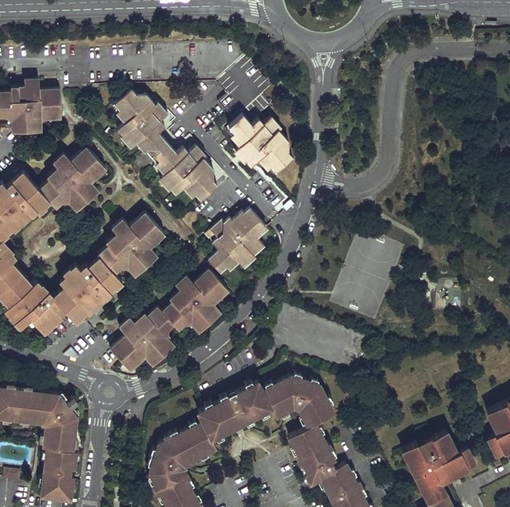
[(25,92),(39,92),(39,81),(25,81),(25,89),(25,92)]
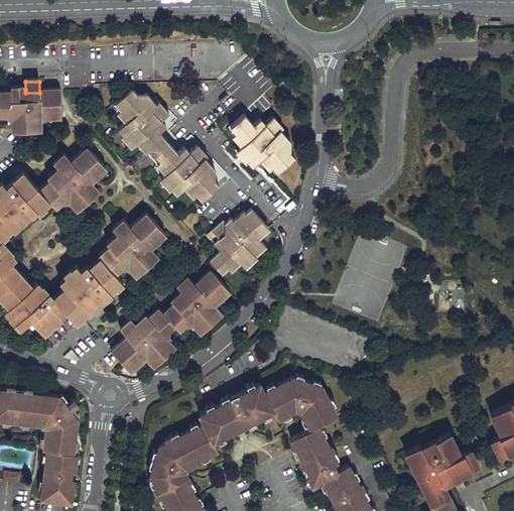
[(0,119),(11,119),(11,132),(26,132),(26,135),(40,135),(40,122),(47,122),(51,119),(54,122),(61,122),(60,92),(39,93),(25,93),(25,90),(11,90),(11,94),(0,94),(0,119)]
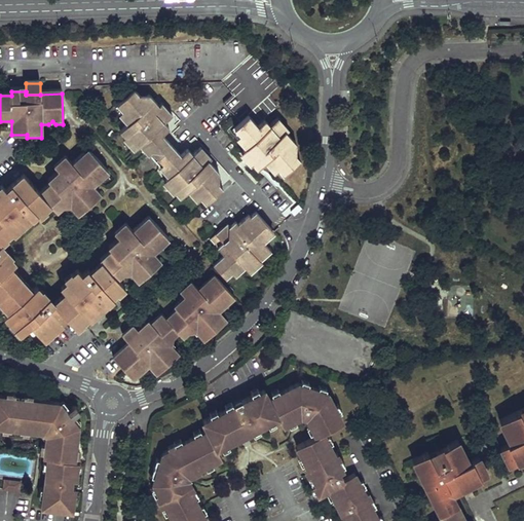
[(136,92),(119,108),(128,118),(124,122),(129,127),(123,134),(129,141),(126,143),(131,149),(134,146),(139,151),(141,148),(146,154),(147,155),(149,156),(150,156),(151,156),(152,157),(154,156),(155,155),(167,143),(163,139),(171,133),(165,125),(171,120),(164,114),(162,116),(158,112),(160,109),(151,99),(145,104),(136,92)]
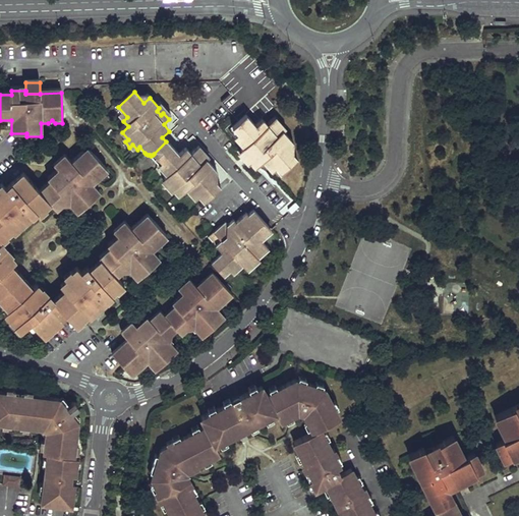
[(163,113),(169,119),(172,117),(162,106),(159,108),(157,111),(161,115),(163,113)]
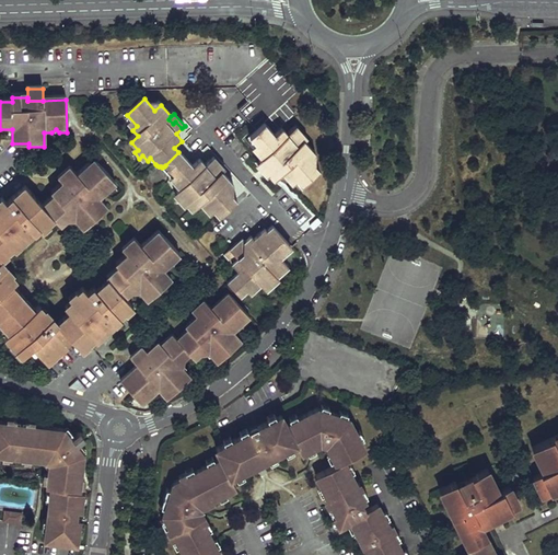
[(282,173),(287,178),(291,175),(301,186),(318,170),(307,160),(314,153),(305,143),(309,140),(298,128),(289,137),(283,129),(276,136),(265,123),(250,137),(260,150),(257,152),(262,158),(268,164),(272,160),(278,166),(269,173),(275,180),(282,173)]
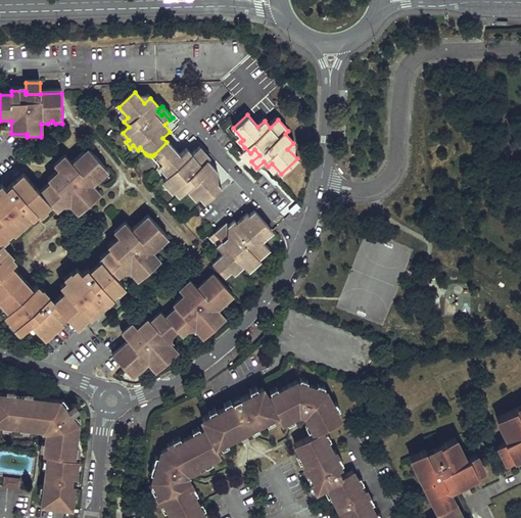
[(167,142),(154,154),(163,166),(178,153),(167,142)]
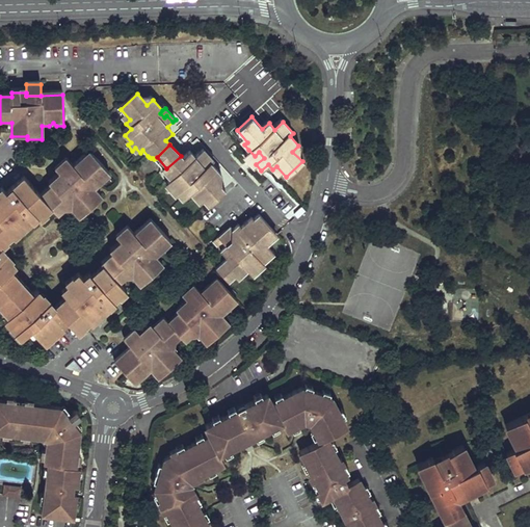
[(255,156),(248,150),(242,155),(253,167),(256,164),(264,158),(259,152),(255,156)]
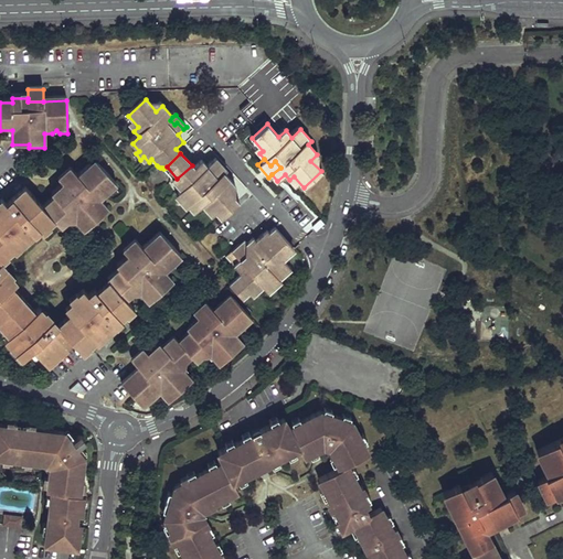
[(0,311),(19,294),(13,288),(18,283),(12,278),(11,279),(6,272),(9,270),(3,264),(14,254),(17,255),(41,233),(42,234),(55,223),(61,229),(71,221),(80,230),(93,219),(96,223),(108,212),(99,202),(105,196),(106,192),(110,192),(116,186),(95,163),(78,179),(66,190),(64,186),(51,199),(53,201),(43,210),(27,190),(8,206),(13,213),(7,218),(1,213),(0,214),(0,311)]
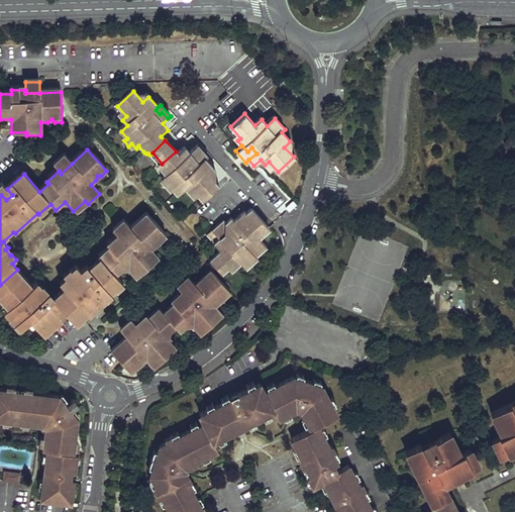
[(204,164),(206,162),(208,160),(199,149),(197,151),(202,158),(200,159),(204,164)]
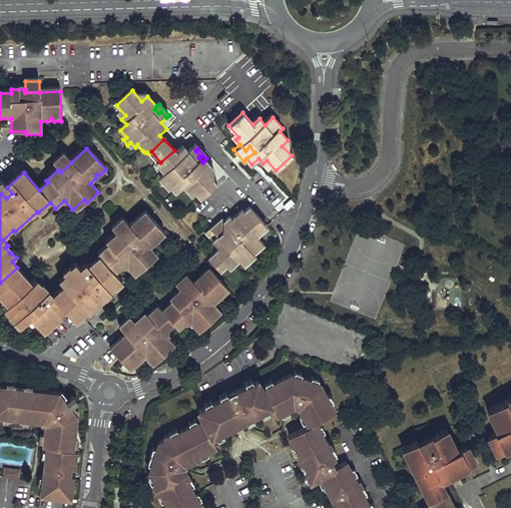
[(160,162),(157,165),(165,175),(162,178),(167,183),(164,186),(169,192),(172,190),(177,195),(184,188),(189,193),(192,191),(201,201),(218,186),(208,176),(214,171),(204,160),(202,162),(198,157),(200,156),(195,150),(190,154),(185,149),(178,155),(174,150),(160,162)]
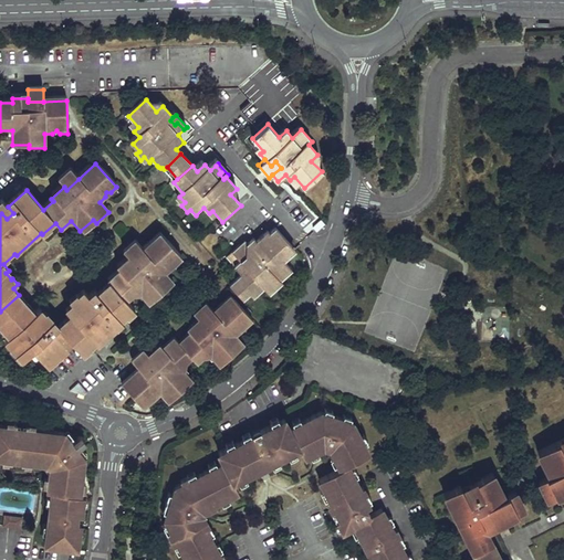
[(66,190),(79,179),(70,170),(58,180),(64,187),(66,190)]
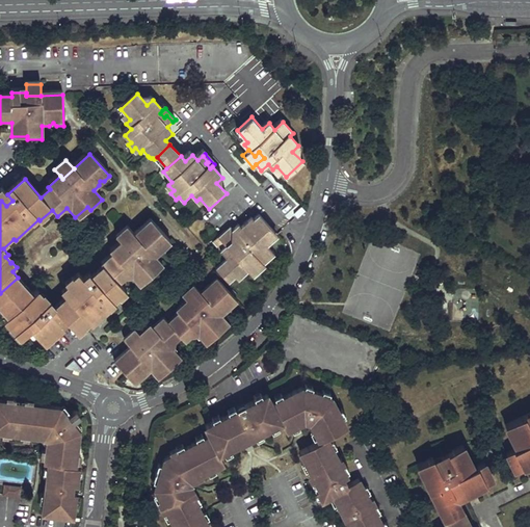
[(267,173),(264,179),(276,186),(280,180),(267,173)]
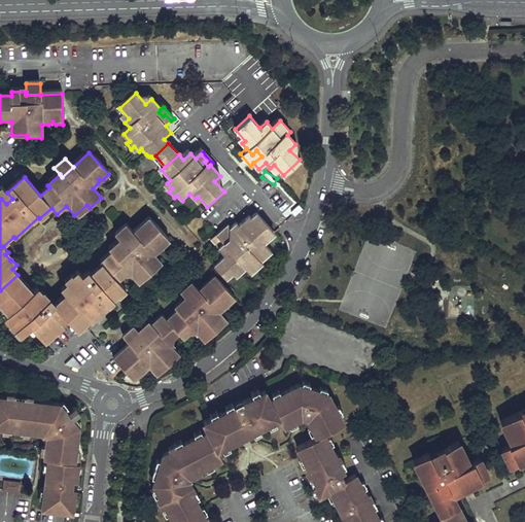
[(3,188),(0,190),(0,200),(1,199),(6,204),(12,199),(7,193),(3,188)]
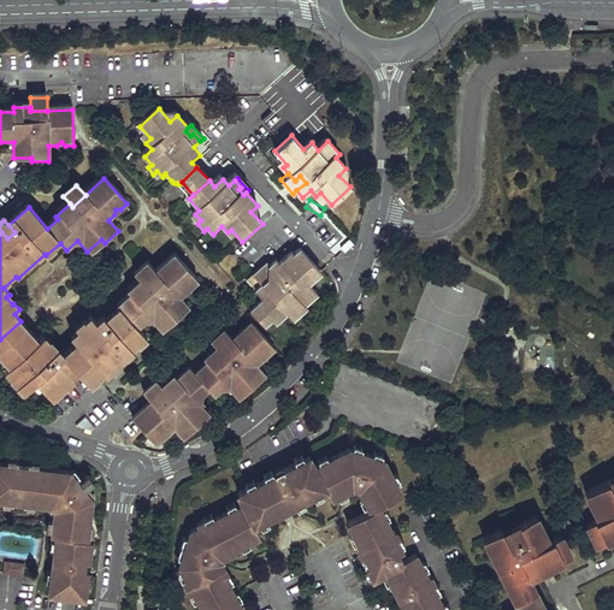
[(261,271),(247,284),(263,301),(251,313),(265,330),(278,317),(281,320),(287,314),(289,318),(295,312),(300,317),(307,309),(306,307),(318,296),(308,286),(316,279),(313,276),(318,271),(302,252),(295,258),(294,255),(281,266),(277,264),(271,270),(272,272),(267,277),(261,271)]
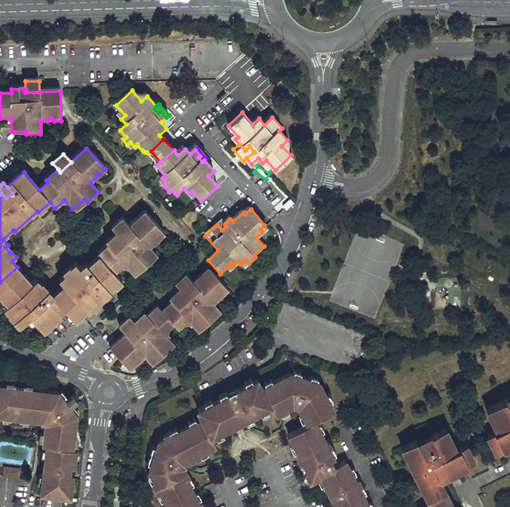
[(27,278),(5,297),(8,300),(6,302),(10,307),(6,311),(11,316),(9,318),(19,329),(30,319),(43,335),(67,313),(74,322),(87,311),(89,314),(95,308),(93,306),(99,301),(94,296),(99,291),(106,298),(111,293),(110,291),(121,281),(115,274),(124,266),(133,275),(144,265),(145,267),(156,258),(148,248),(154,243),(154,239),(158,239),(164,234),(145,212),(129,227),(118,236),(115,234),(104,244),(106,247),(98,255),(99,256),(88,267),(86,265),(81,269),(76,264),(64,275),(66,277),(60,282),(65,287),(53,298),(48,292),(46,294),(40,287),(42,285),(37,280),(33,284),(27,278)]
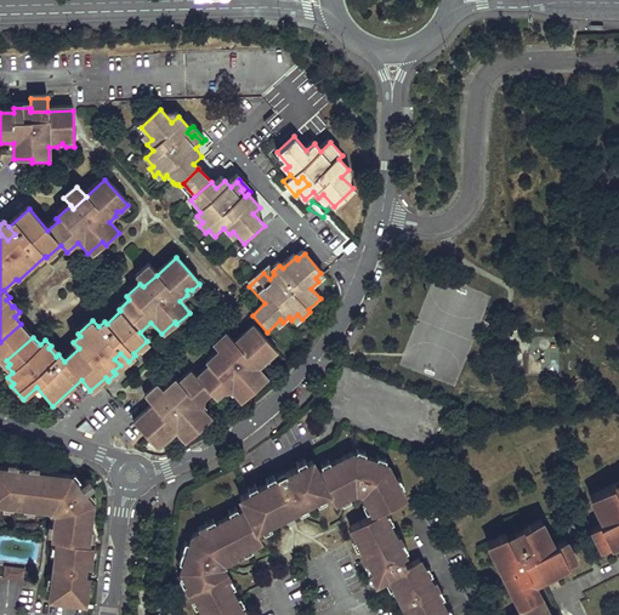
[(143,286),(157,275),(148,267),(135,278),(140,284),(143,286)]
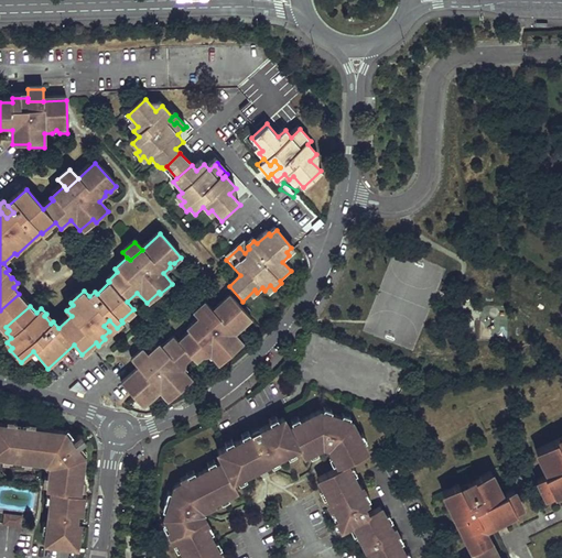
[(249,249),(248,247),(244,243),(239,248),(245,253),(249,249)]
